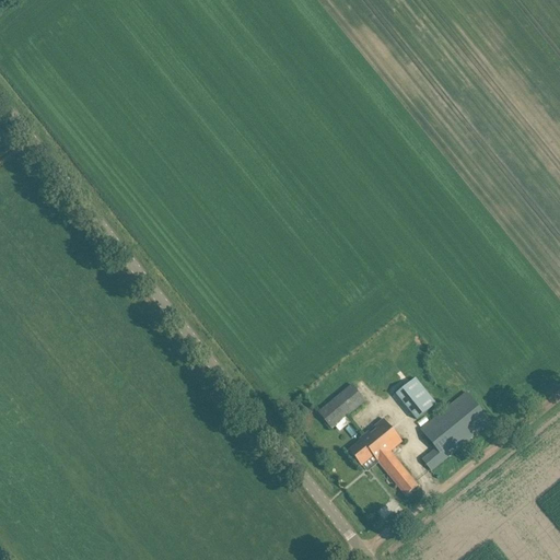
[(417,378),(397,394),(417,419),(435,404),(417,378)]
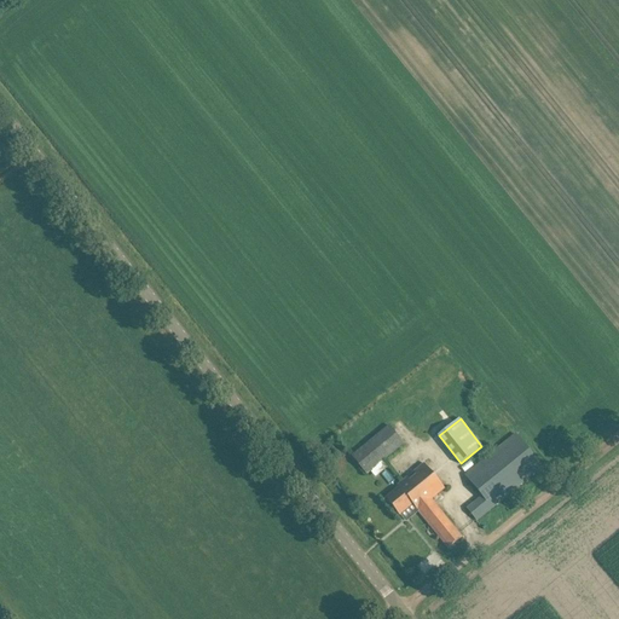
[(352,457),(366,474),(403,444),(386,423),(381,427),(385,431),(352,457)]
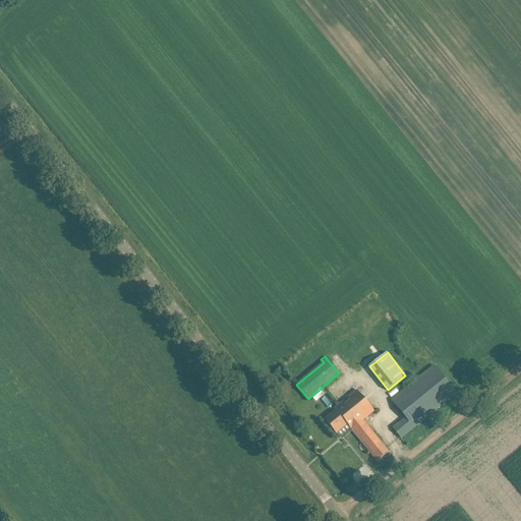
[(393,428),(401,438),(456,393),(435,366),(392,401),(406,418),(393,428)]
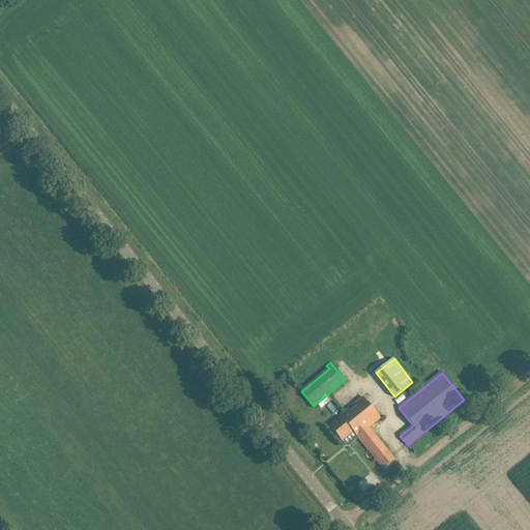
[(270,388),(276,396),(287,389),(281,381),(270,388)]
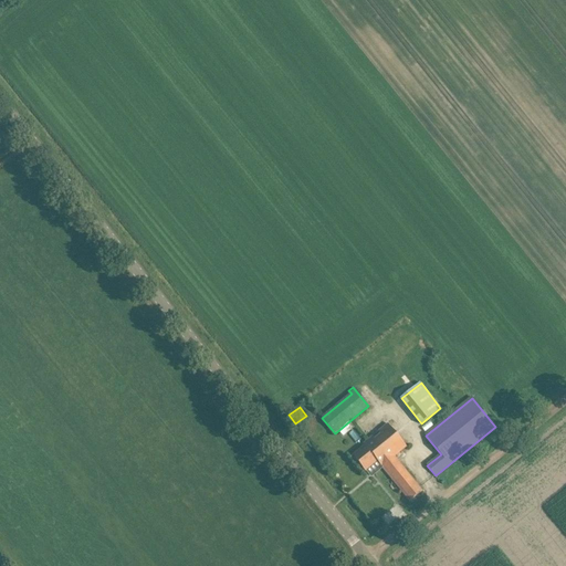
[(364,444),(365,446),(353,456),(366,471),(377,461),(410,502),(422,491),(404,468),(404,469),(398,462),(395,457),(406,448),(387,425),(378,431),(380,435),(375,440),(373,437),(367,441),(364,444)]
